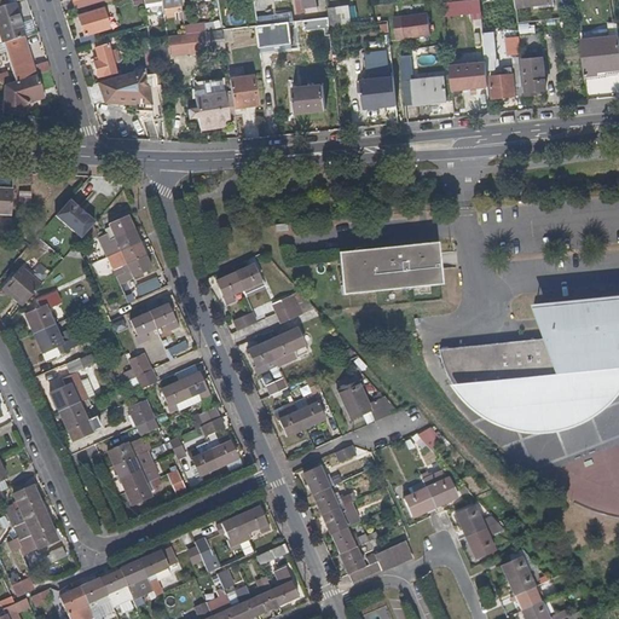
[(69,0),(74,12),(114,0),(69,0)]
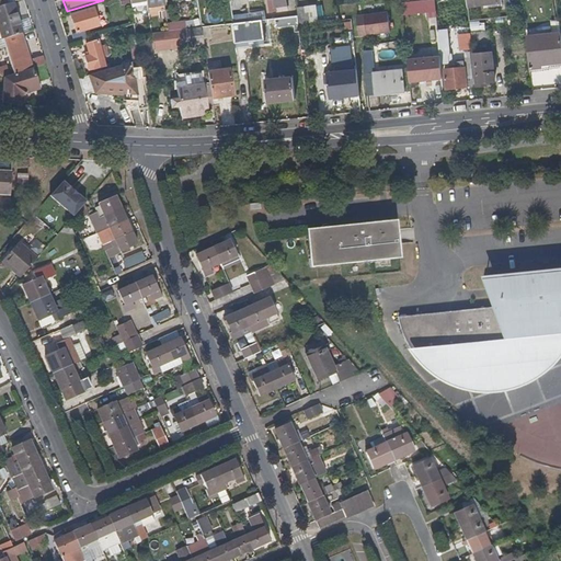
[(31,31),(26,18),(20,19),(14,1),(6,3),(0,4),(0,15),(8,37),(9,37),(21,33),(31,31)]
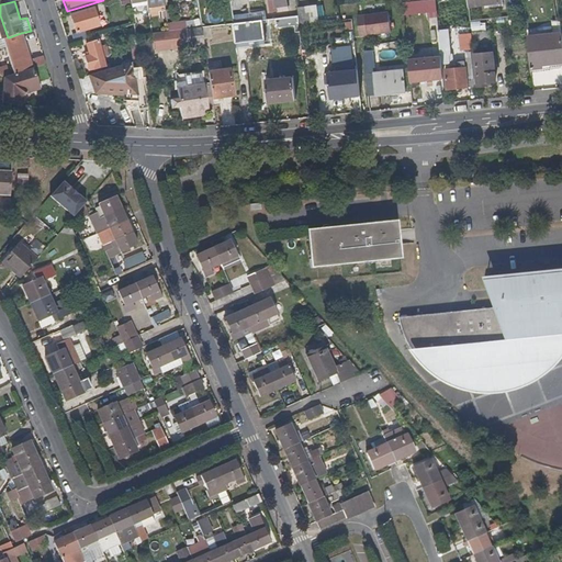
[(316,24),(314,8),(298,10),(298,14),(298,17),(300,25),(316,24)]
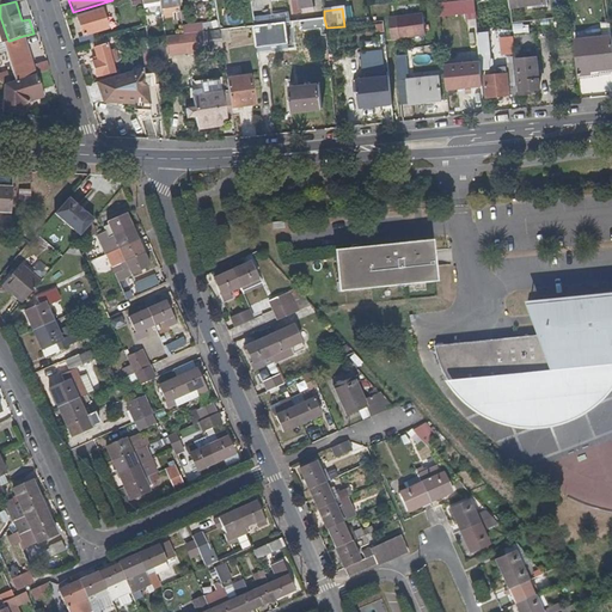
[(77,18),(83,37),(106,30),(101,11),(77,18)]
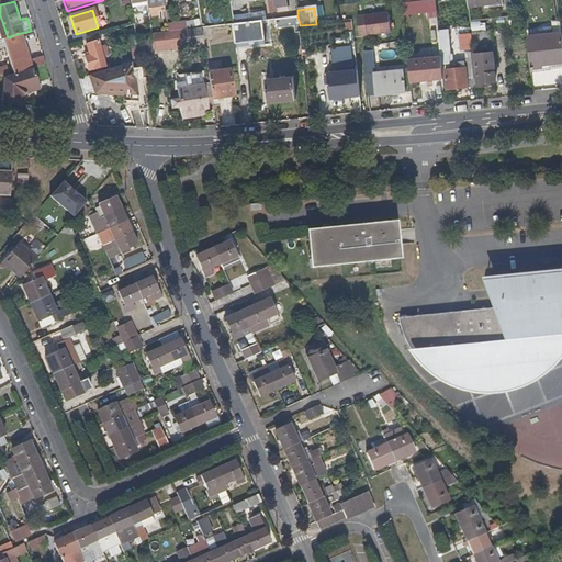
[(266,20),(265,12),(246,15),(247,22),(266,20)]
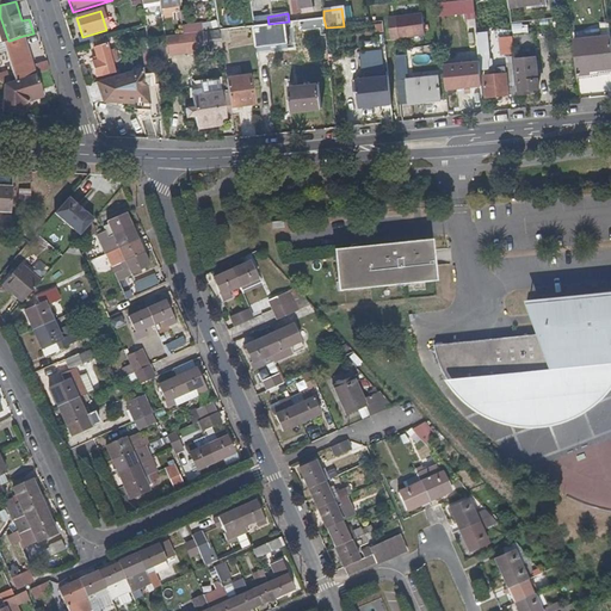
[(389,18),(393,39),(426,35),(423,13),(389,18)]
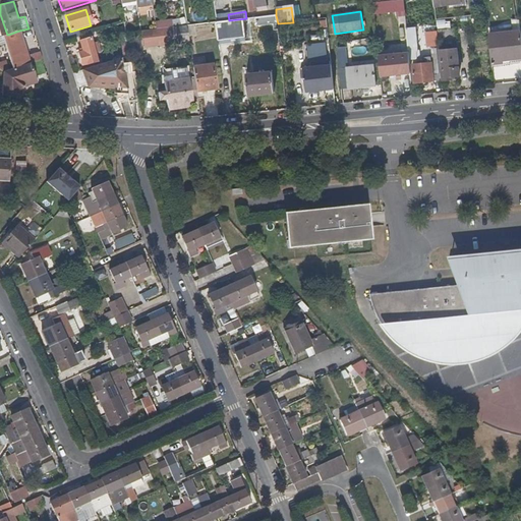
[(278,25),(276,15),(261,17),(262,26),(278,25)]
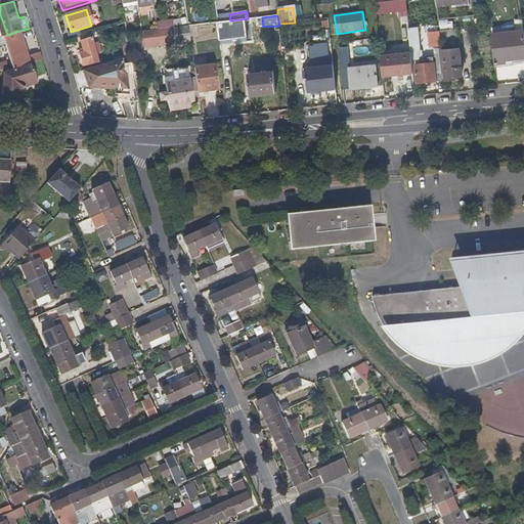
[(228,28),(245,26),(245,23),(248,23),(248,18),(230,20),(217,23),(219,38),(229,37),(228,28)]
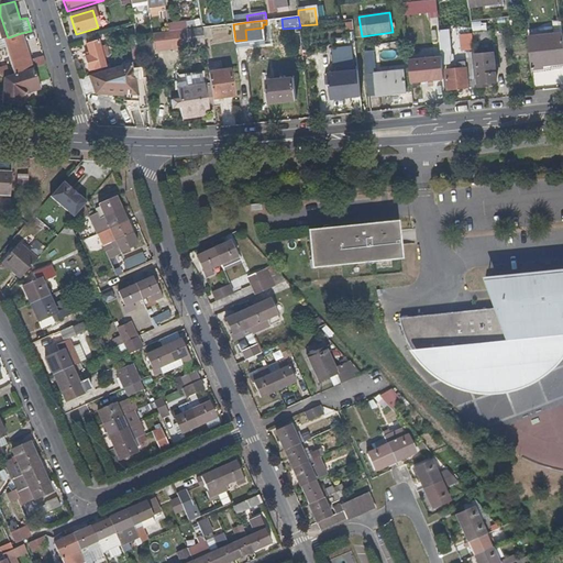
[(203,45),(200,29),(181,31),(184,47),(203,45)]
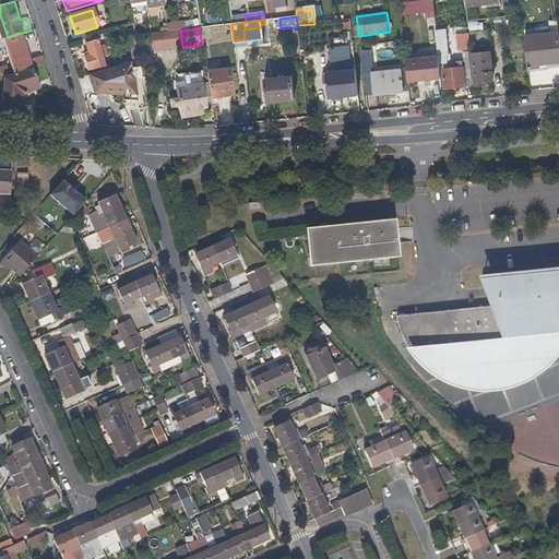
[(488,42),(487,31),(468,33),(470,44),(488,42)]
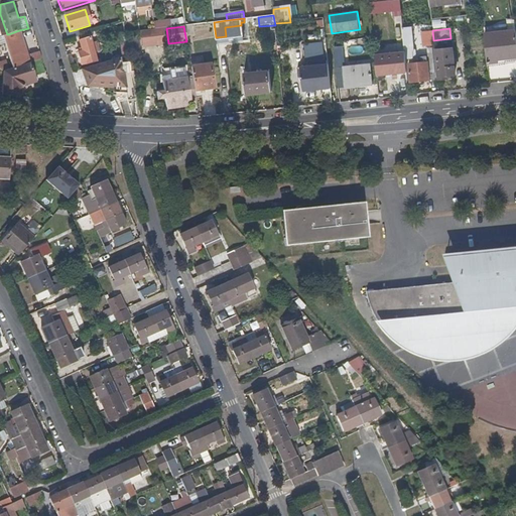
[(41,58),(39,52),(27,56),(19,30),(8,34),(18,66),(29,62),(41,58)]
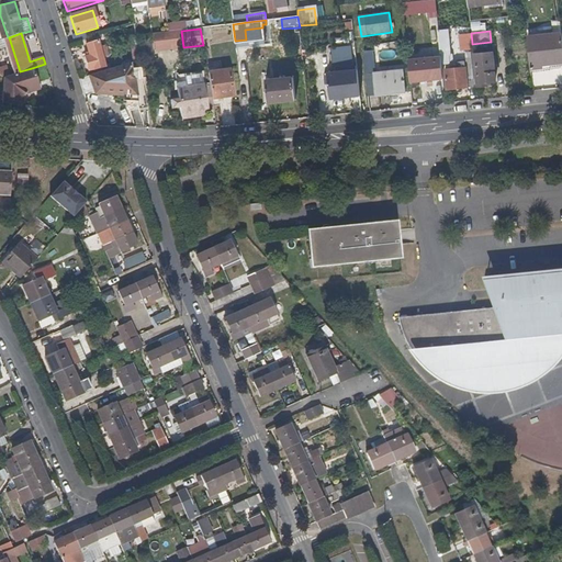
[(561,64),(561,43),(561,34),(537,36),(537,40),(526,40),(529,69),(541,68),(540,66),(561,64)]
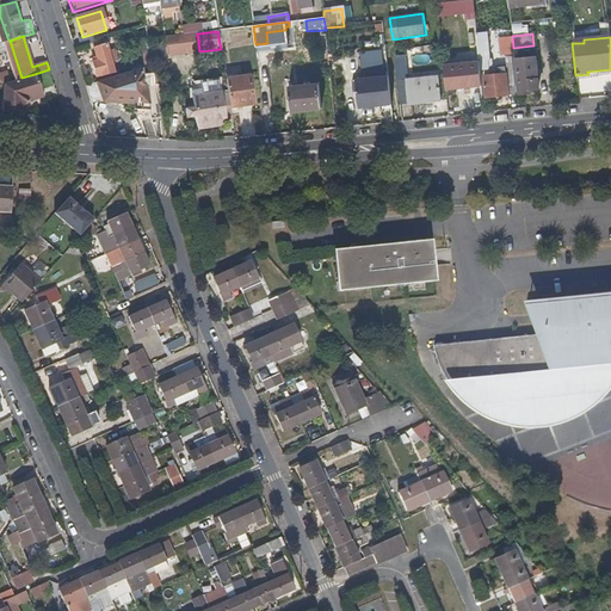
[(115,73),(105,47),(93,50),(97,61),(92,62),(97,79),(115,73)]
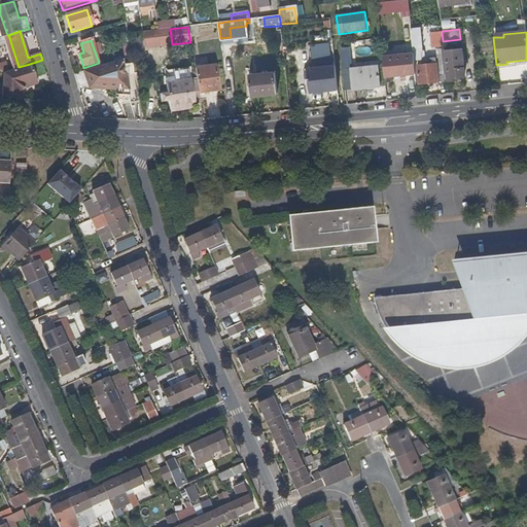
[(464,77),(461,47),(460,48),(460,49),(444,51),(445,63),(446,63),(448,81),(456,80),(456,78),(464,77)]
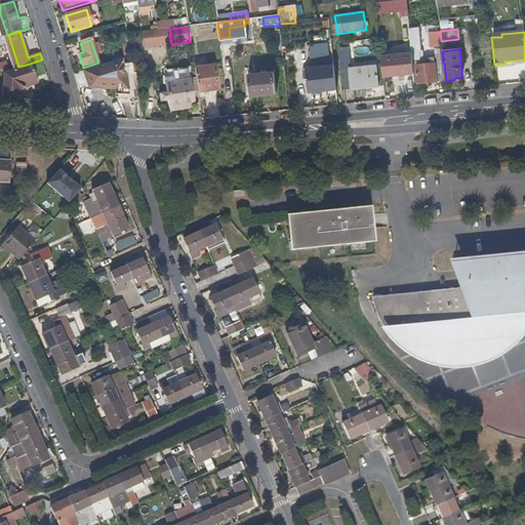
[(445,81),(445,75),(443,63),(442,51),(442,49),(428,51),(429,59),(437,58),(440,68),(438,69),(437,64),(430,65),(429,62),(423,63),(423,65),(415,66),(417,84),(445,81)]
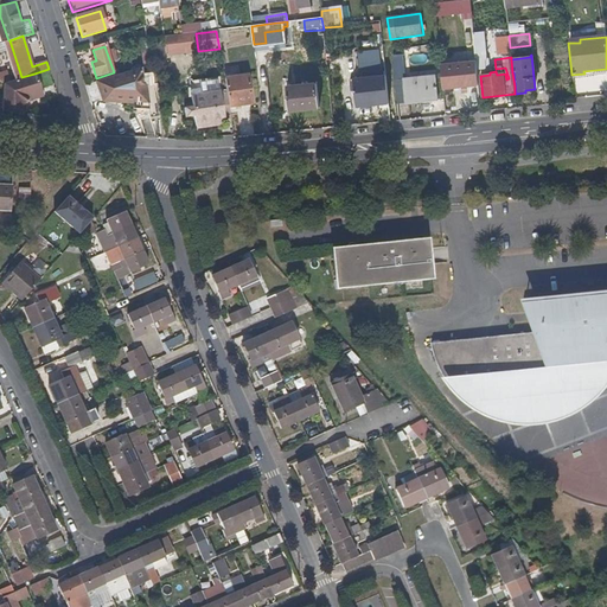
[(154,96),(152,76),(144,77),(144,70),(96,83),(102,103),(133,104),(133,112),(148,112),(148,110),(148,106),(155,103),(154,96)]
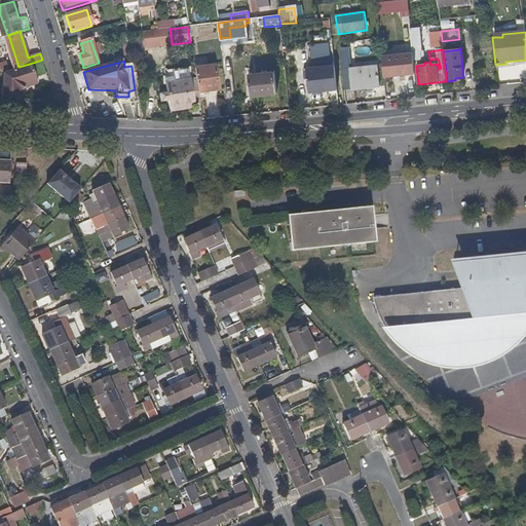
[(32,71),(30,64),(19,67),(16,68),(20,75),(31,71),(32,71)]
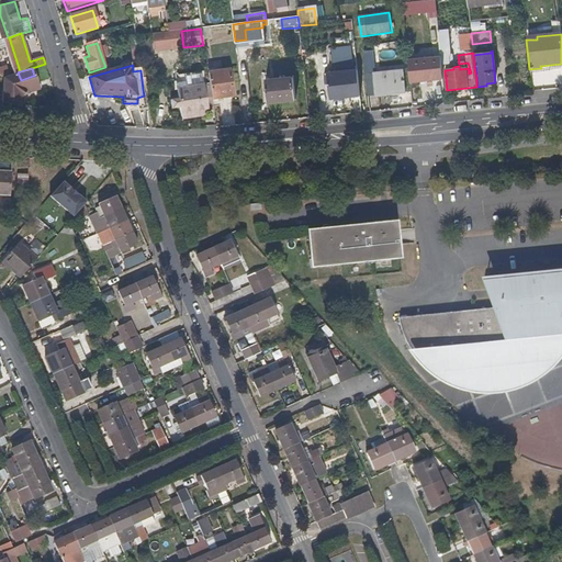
[(444,87),(442,70),(416,74),(415,68),(408,69),(411,91),(444,87)]
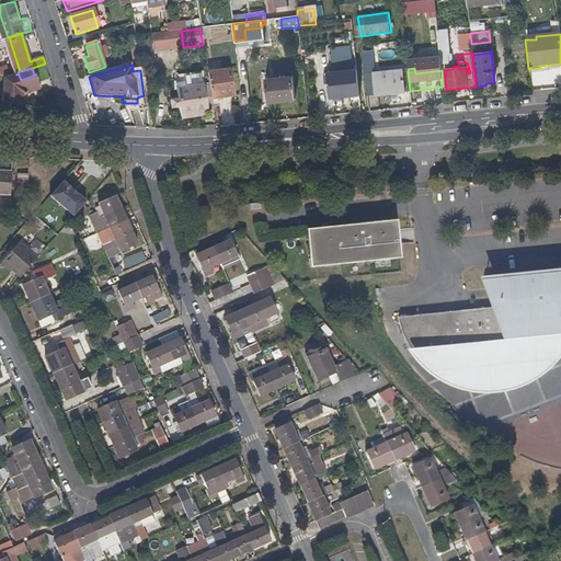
[(327,72),(330,99),(358,96),(356,84),(351,84),(350,70),(327,72)]
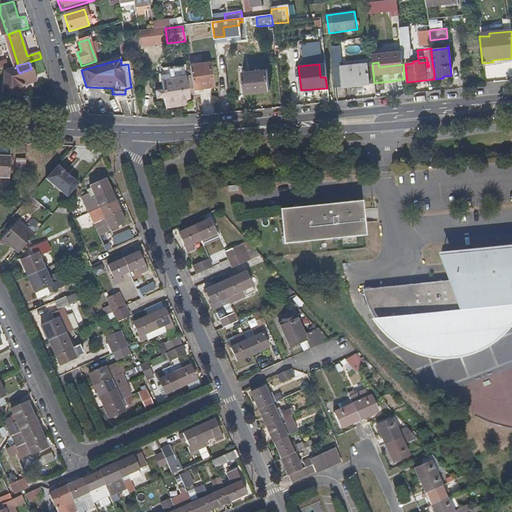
[(212,89),(209,65),(189,68),(193,92),(212,89)]
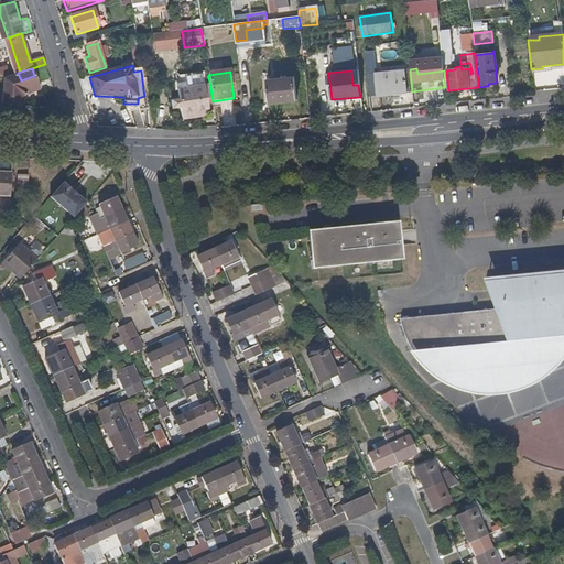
[(377,75),(378,95),(407,93),(404,72),(377,75)]
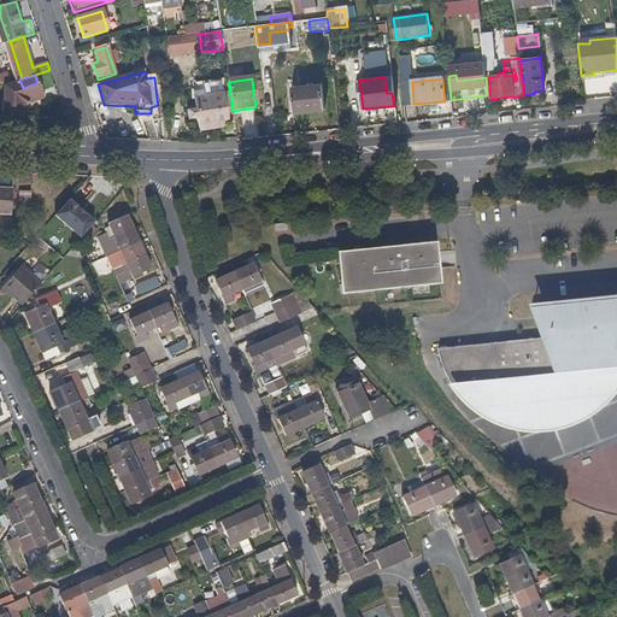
[(30,100),(29,97),(39,93),(36,83),(23,88),(19,80),(4,84),(3,112),(24,113),(25,103),(30,100)]
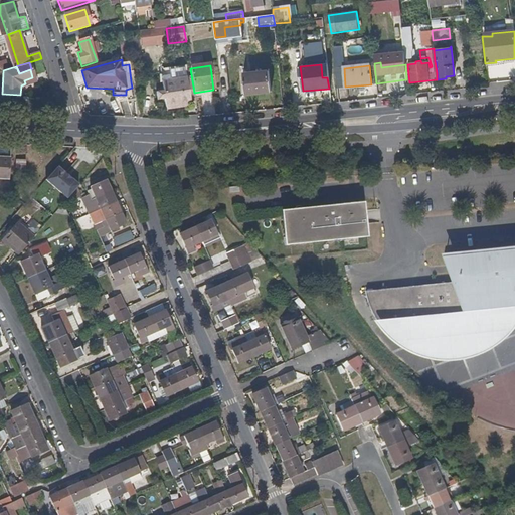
[(242,74),(245,95),(271,93),(269,71),(242,74)]
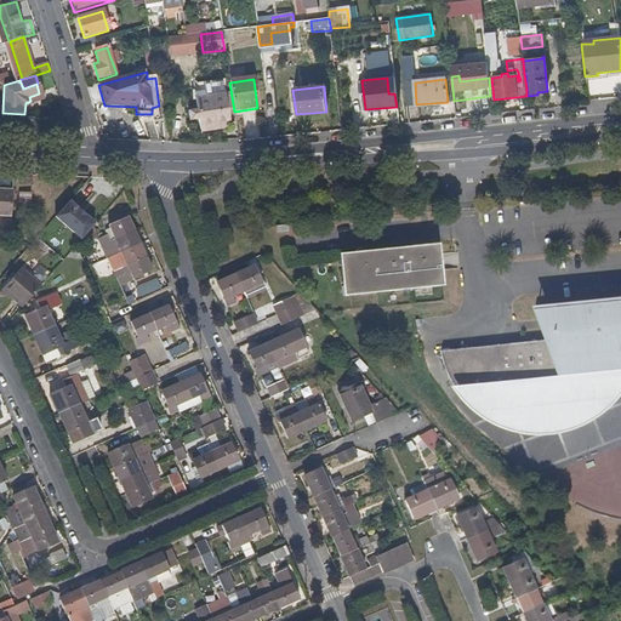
[(228,125),(223,95),(194,98),(195,101),(200,130),(228,125)]
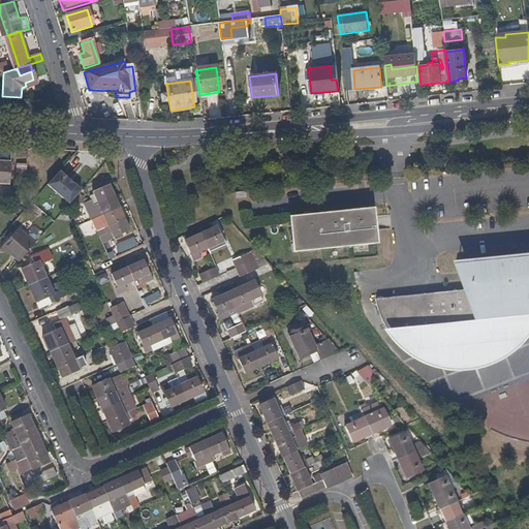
[(0,183),(10,184),(11,160),(0,159),(0,183)]
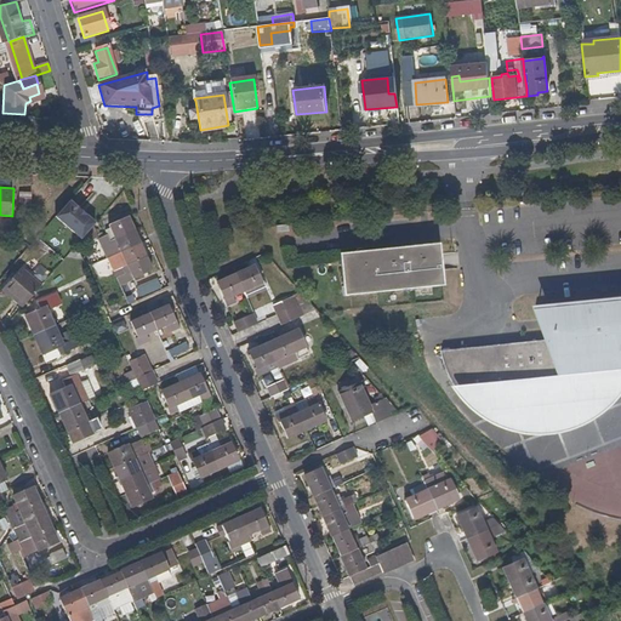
[(28,214),(30,193),(21,192),(20,212),(28,214)]
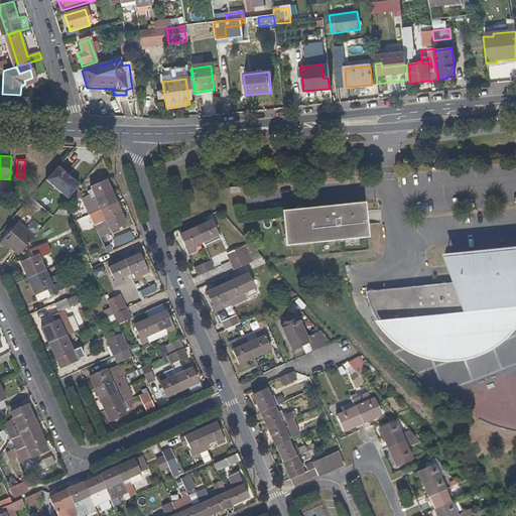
[(80,185),(57,166),(45,179),(68,199),(78,187),(80,185)]
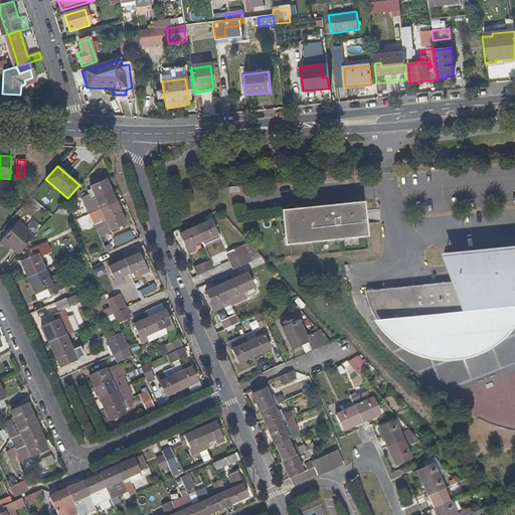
[(111,191),(106,180),(91,187),(96,198),(111,191)]
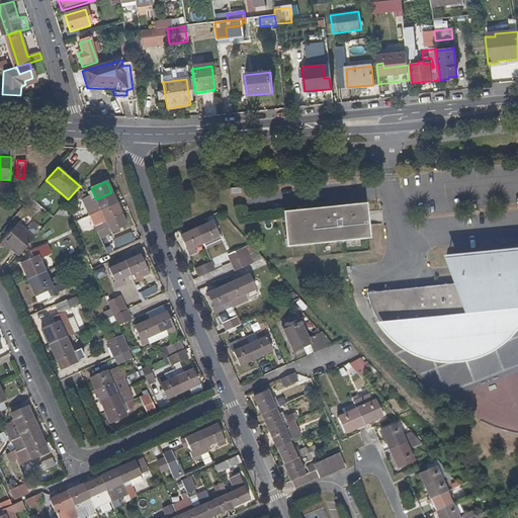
[(116,203),(115,201),(111,192),(96,199),(100,210),(116,203)]
